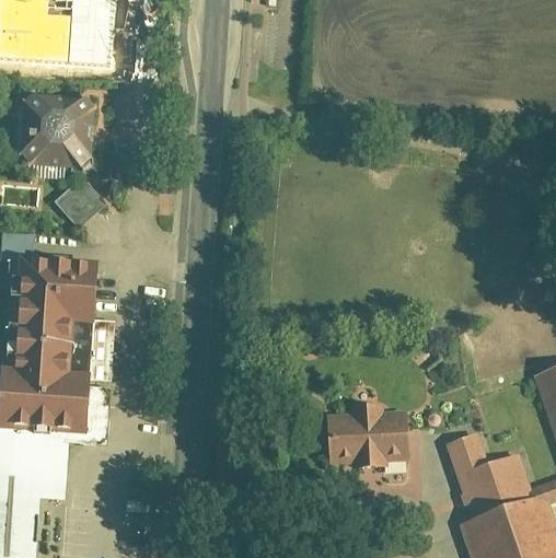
[(60,0),(60,28),(94,28),(94,8),(119,9),(119,0),(60,0)]
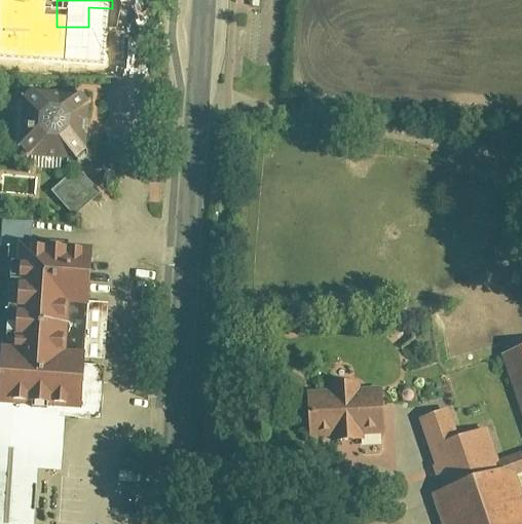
[(90,89),(27,84),(22,153),(85,157),(90,89)]
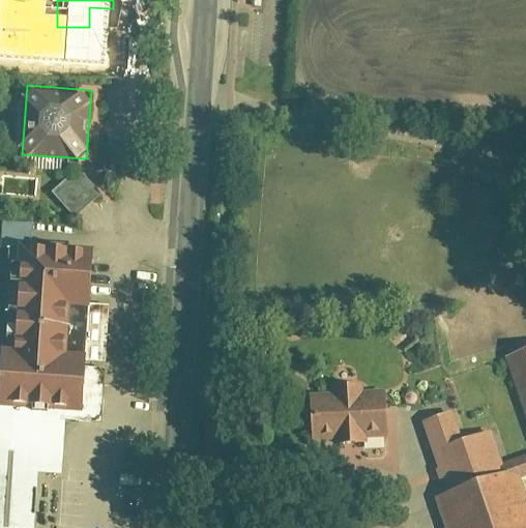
[(80,170),(55,191),(76,214),(99,195),(80,170)]
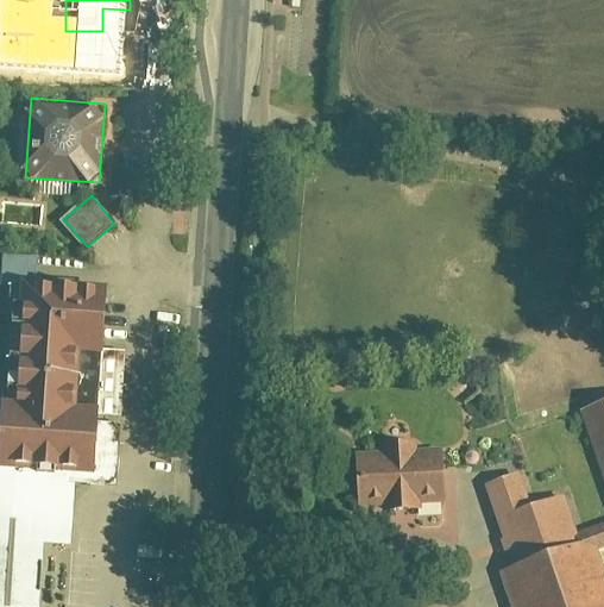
[(41,257),(4,255),(2,281),(13,281),(38,283),(41,257)]
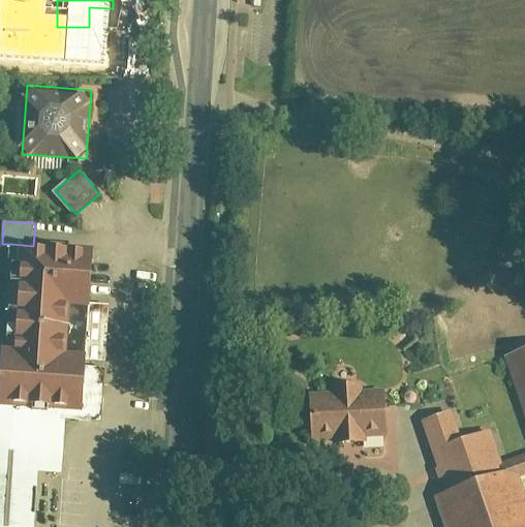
[(33,246),(11,244),(7,296),(18,296),(13,348),(5,348),(1,404),(66,408),(81,409),(85,353),(70,352),(73,304),(92,306),(95,261),(89,261),(90,250),(33,246)]
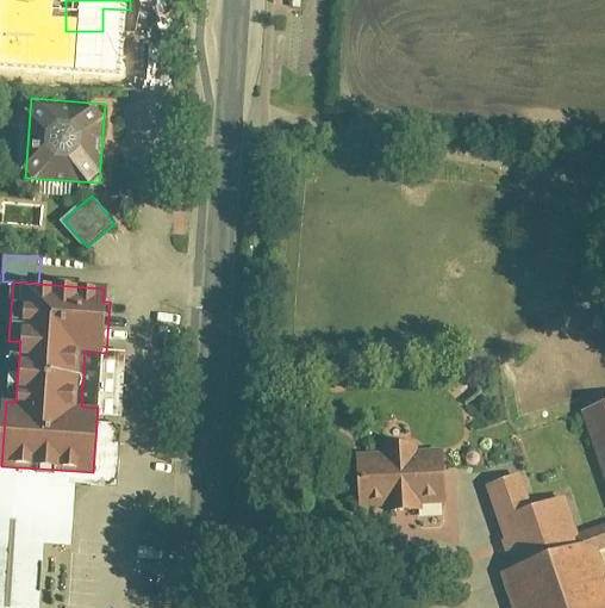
[(604,399),(579,408),(604,488),(604,399)]
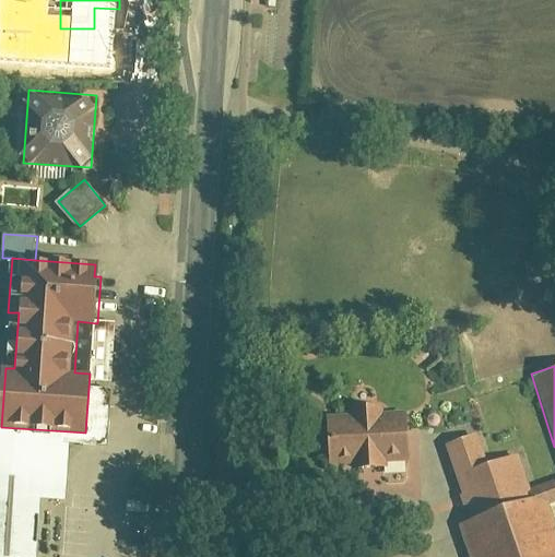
[(350,413),(329,413),(331,462),(361,461),(361,466),(388,465),(388,461),(411,460),(409,409),(386,410),(386,403),(349,405),(350,413)]
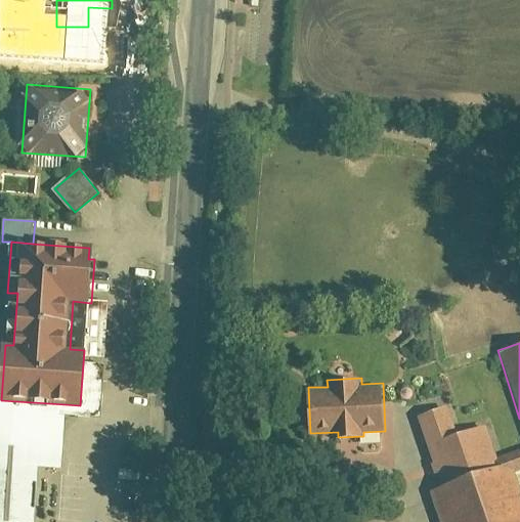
[(475,394),(414,414),(435,482),(496,463),(475,394)]
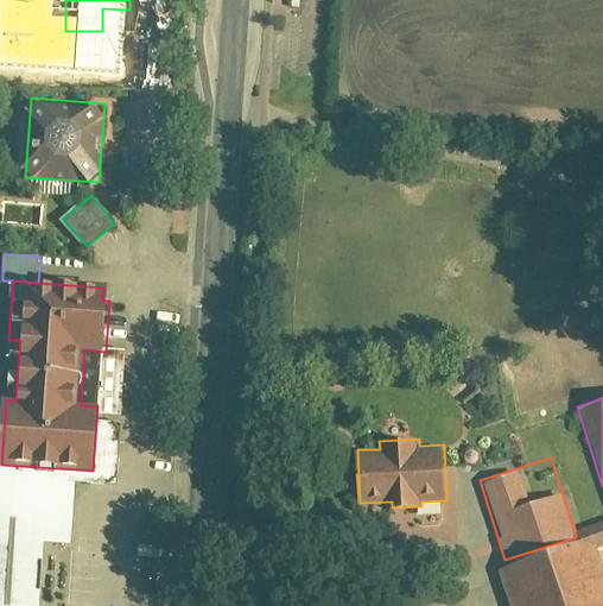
[(76,469),(1,465),(0,479),(0,605),(38,605),(44,538),(70,541),(76,469)]
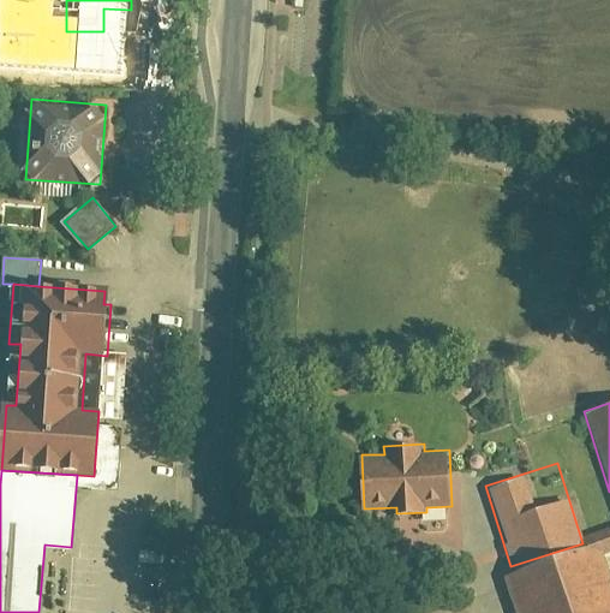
[(609,612),(609,591),(597,551),(513,576),(524,612),(609,612)]
